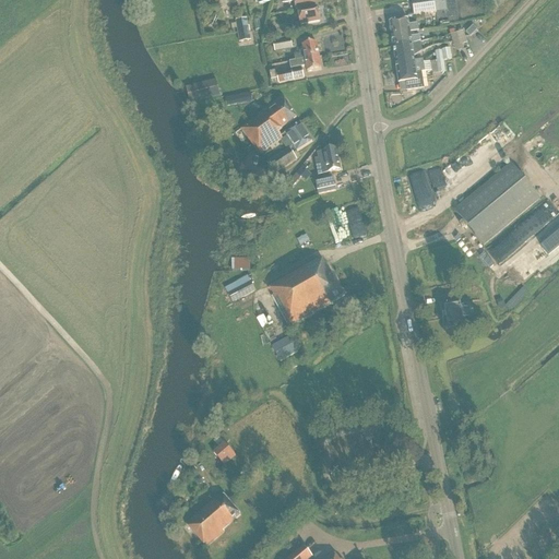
[(316,8),(313,0),(282,0),(283,4),(295,2),(296,11),(316,8)]
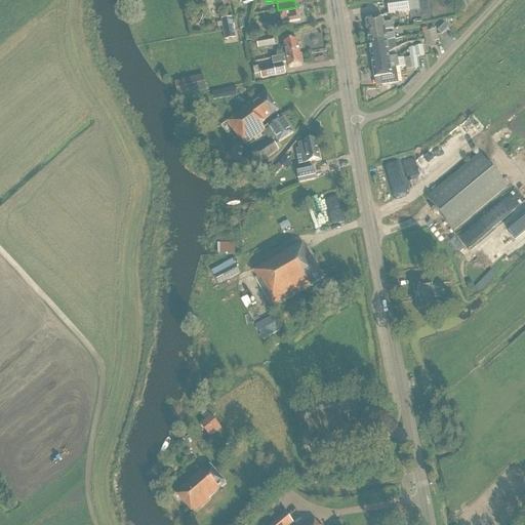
[(409,12),(409,11),(407,0),(394,0),(387,1),(389,15),(409,12)]
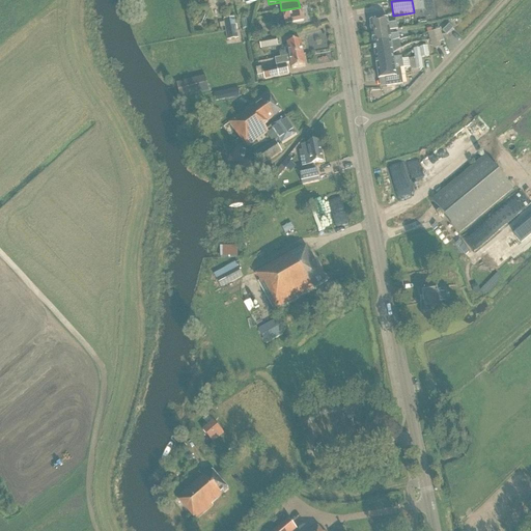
[(304,22),(301,8),(283,11),(284,19),(278,20),(279,25),(272,26),(273,33),(286,30),(285,25),(304,22)]
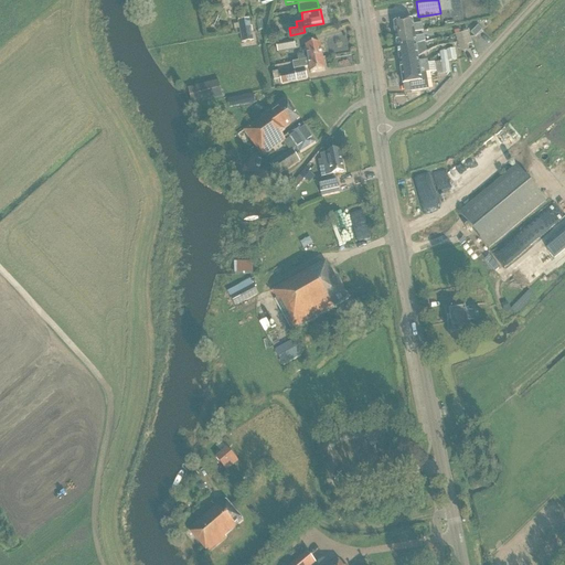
[(254,42),(249,19),(237,21),(240,33),(242,44),(254,42)]
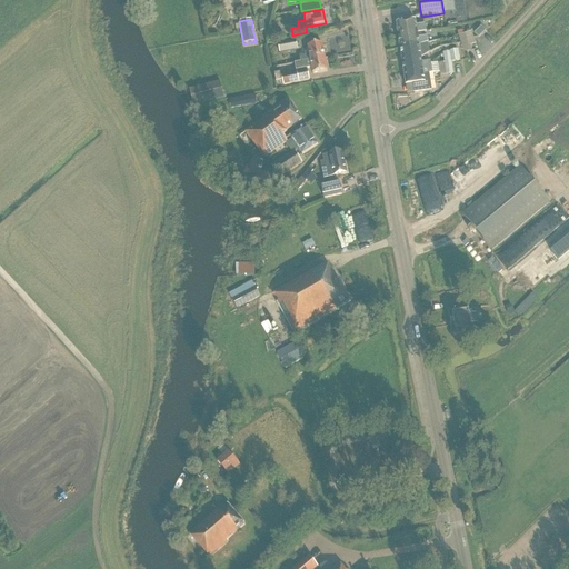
[(398,37),(417,35),(426,33),(425,26),(416,27),(416,21),(397,25),(398,37)]
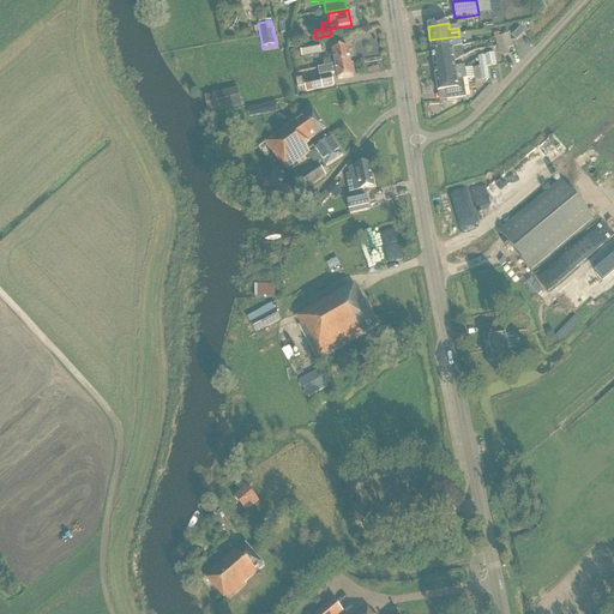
[(495,37),(503,56),(517,50),(510,31),(495,37)]
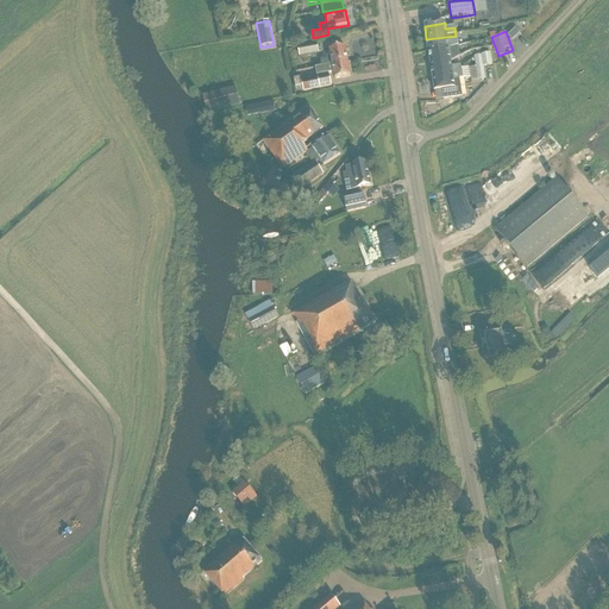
[(428,52),(449,50),(458,46),(457,39),(447,42),(446,37),(426,39),(428,52)]
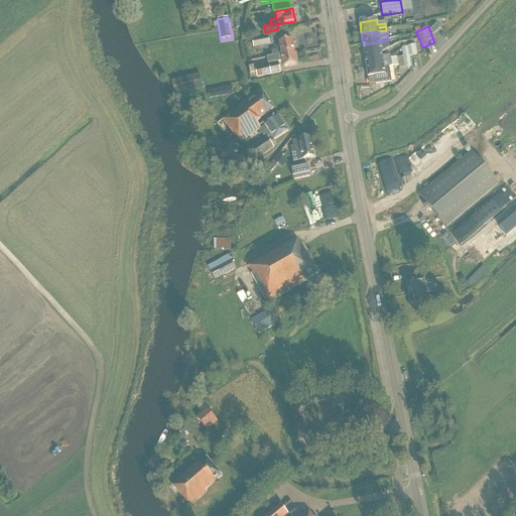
[(270,46),(269,36),(252,39),(253,48),(270,46)]
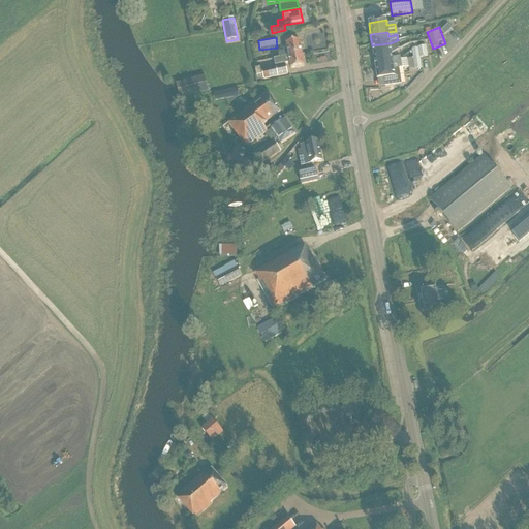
[(302,54),(300,41),(286,44),(288,54),(285,55),(284,53),(279,54),(280,58),(302,54)]
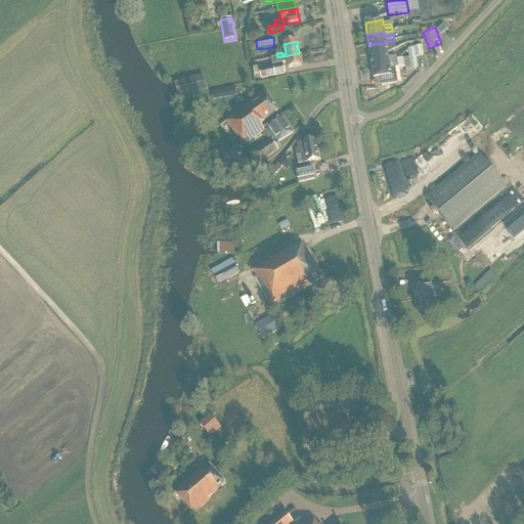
[(368,45),(370,56),(388,54),(395,49),(394,42),(386,43),(368,45)]
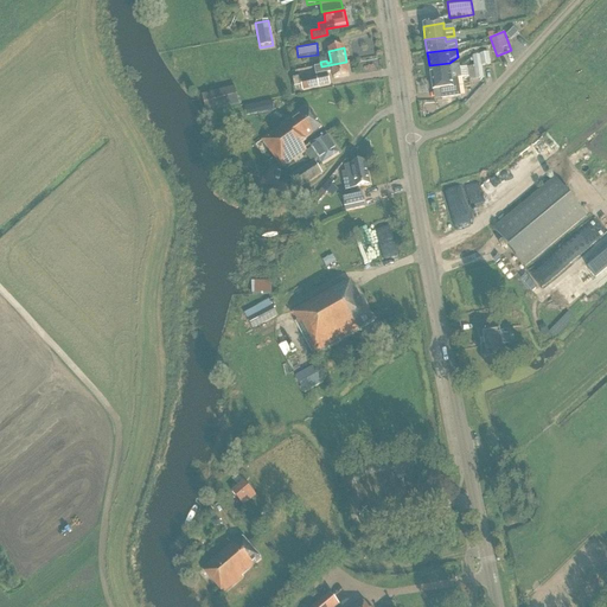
[(481,68),(483,68),(491,66),(490,53),(480,55),(480,56),(481,68)]
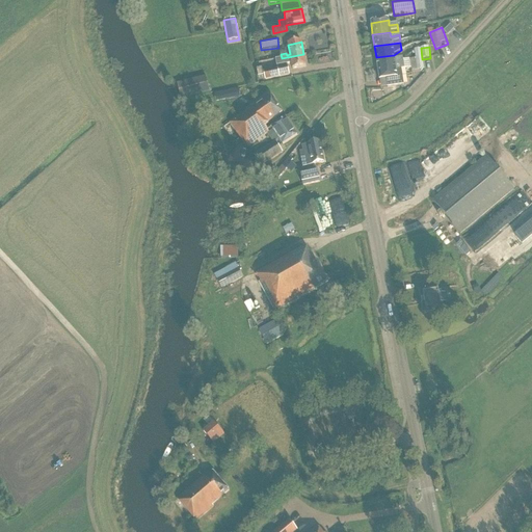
[(422,59),(421,49),(414,50),(417,71),(424,70),(423,59),(422,59)]
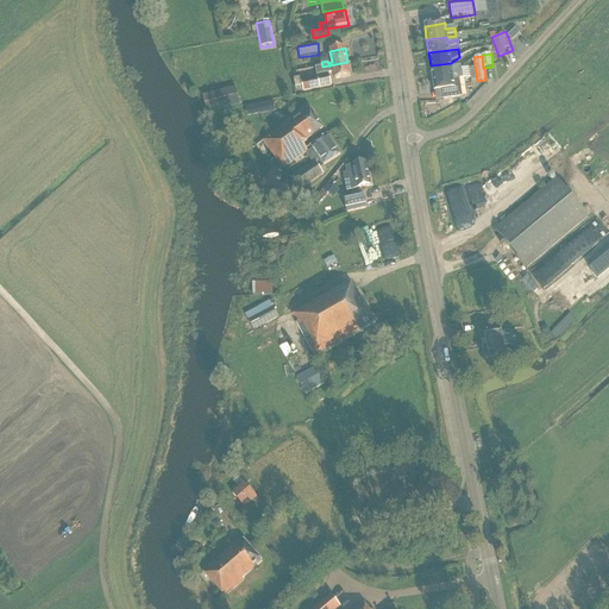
[(322,67),(315,68),(316,76),(333,74),(334,80),(350,77),(347,62),(322,67)]
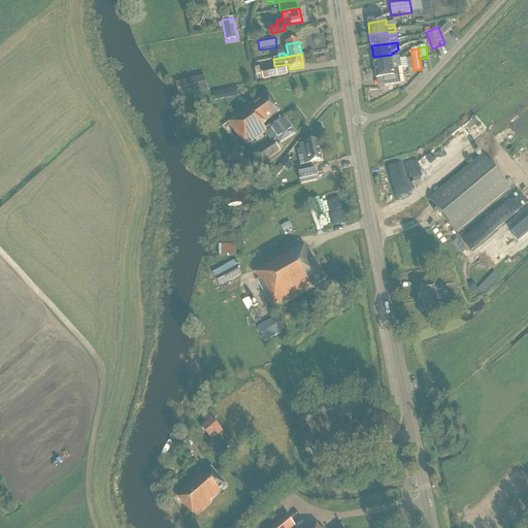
[(392,66),(400,59),(399,57),(391,59),(391,55),(373,57),(374,68),(392,66)]
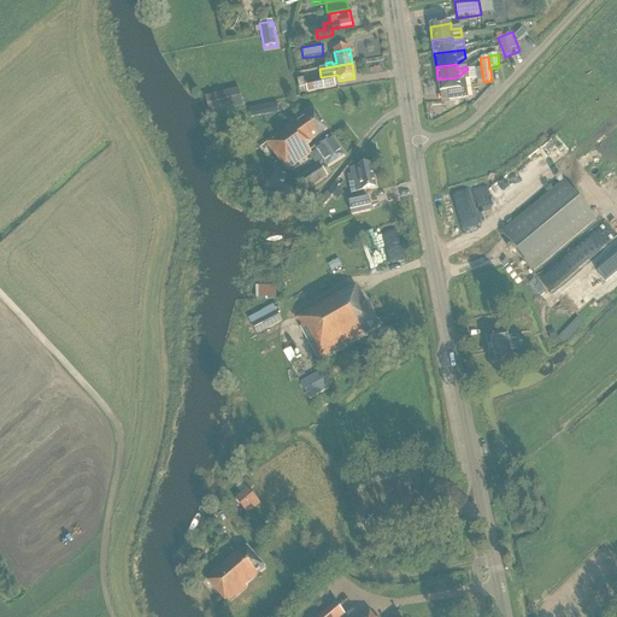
[(469,81),(468,69),(458,77),(438,80),(440,93),(447,92),(450,101),(468,99),(465,81),(469,81)]
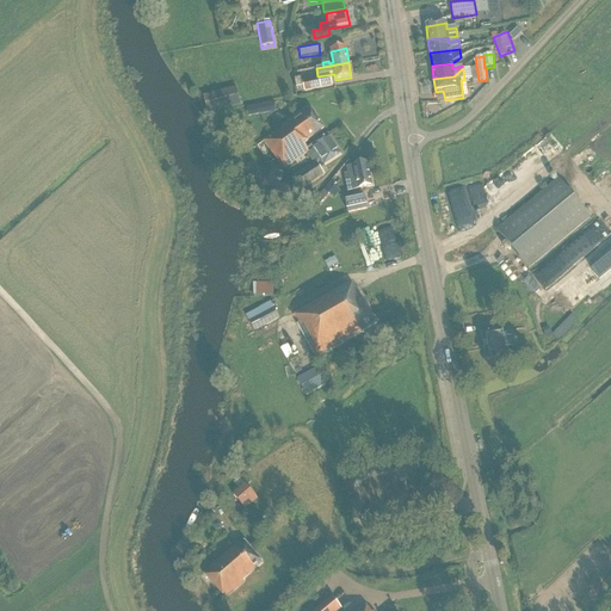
[(332,87),(329,76),(302,82),(304,93),(332,87)]
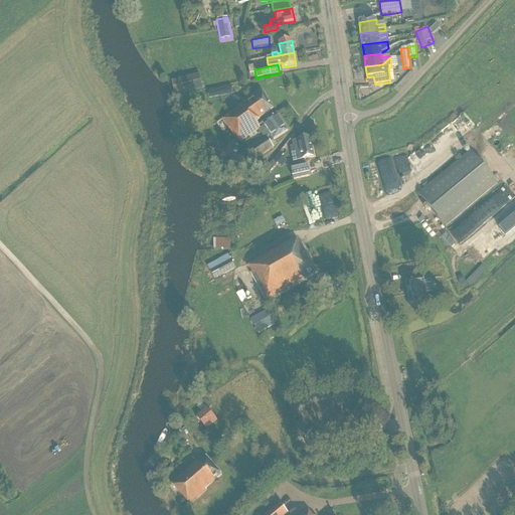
[(198,75),(171,81),(172,83),(174,93),(174,95),(201,89),(198,75)]
